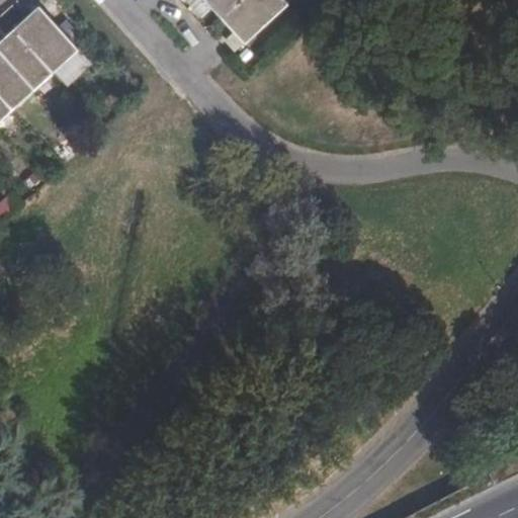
[(30,16),(39,8),(31,0),(28,0),(21,7),(30,16)]
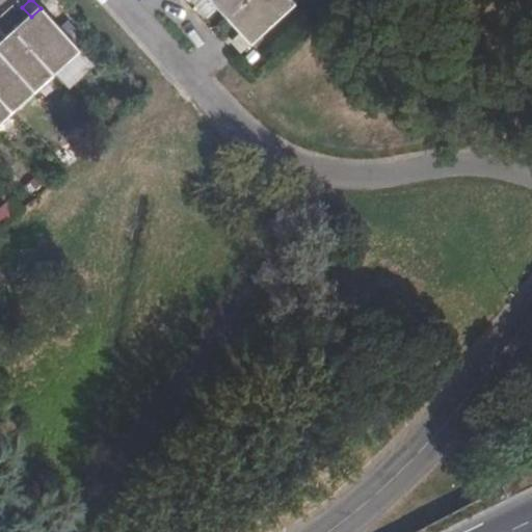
[(207,17),(218,6),(212,0),(204,0),(196,6),(207,17)]
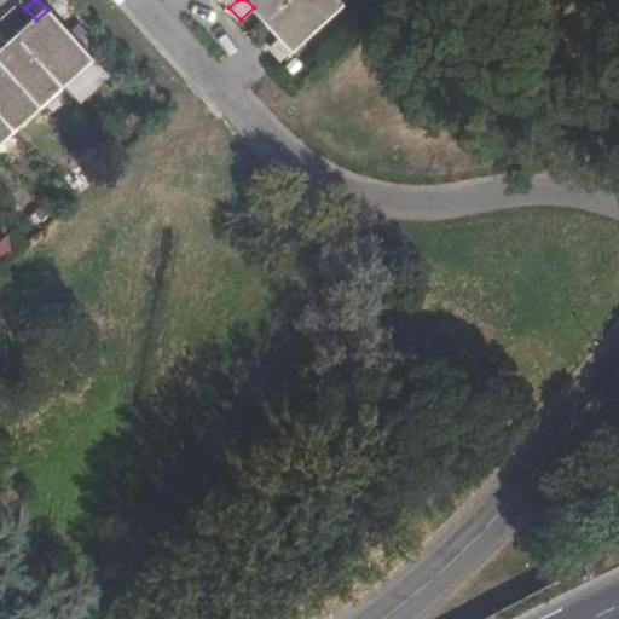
[(282,0),(247,0),(254,7),(264,17),(272,10),(282,0)]
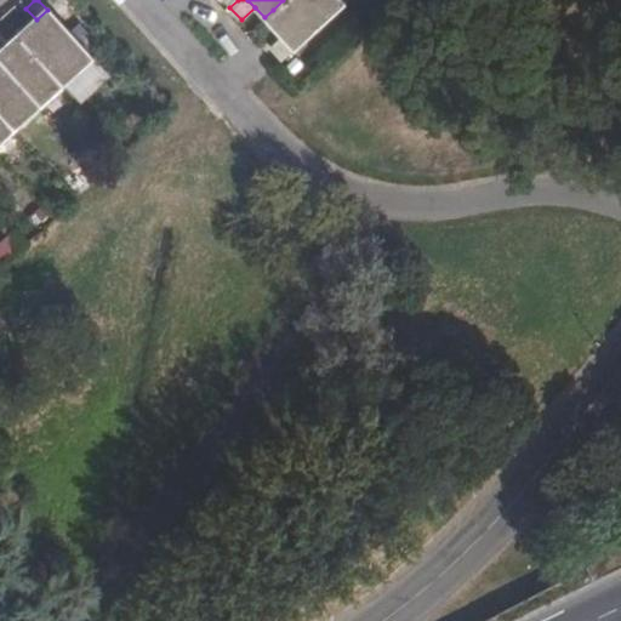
[(343,5),(339,0),(283,0),(273,10),(265,17),(274,28),(294,50),(302,43),(343,5)]
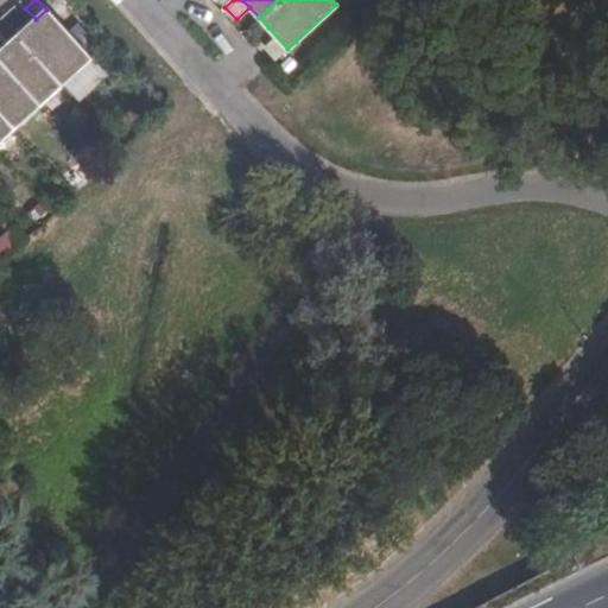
[(55,18),(46,10),(36,19),(18,36),(26,44),(62,83),(90,57),(76,42),(61,25),(55,18)]
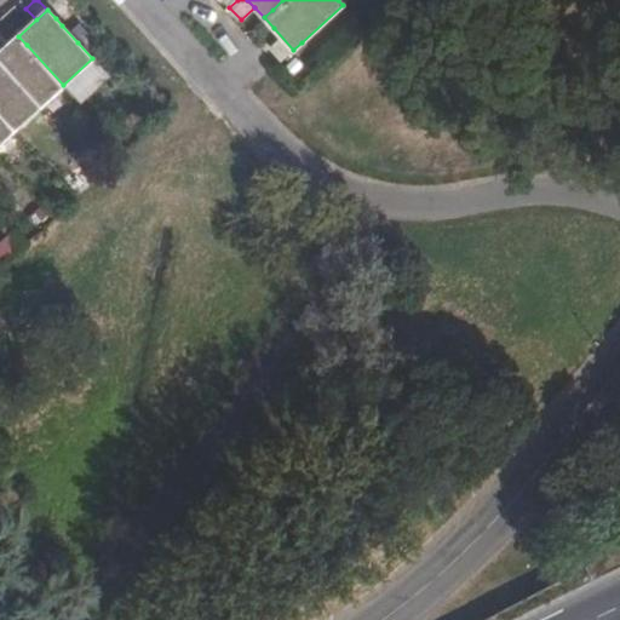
[(62,26),(78,42),(86,33),(72,17),(62,26)]
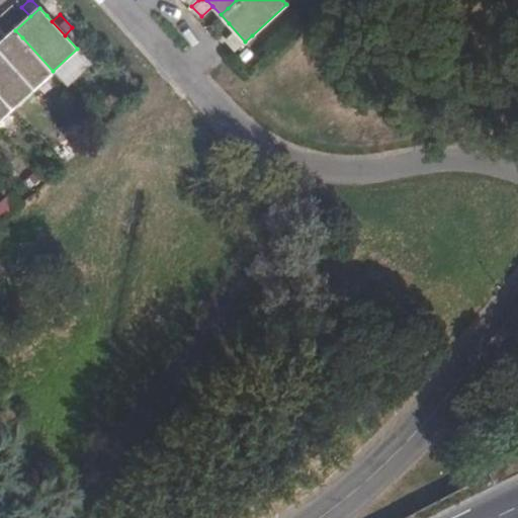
[(245,41),(229,23),(217,34),(234,53),(245,41)]
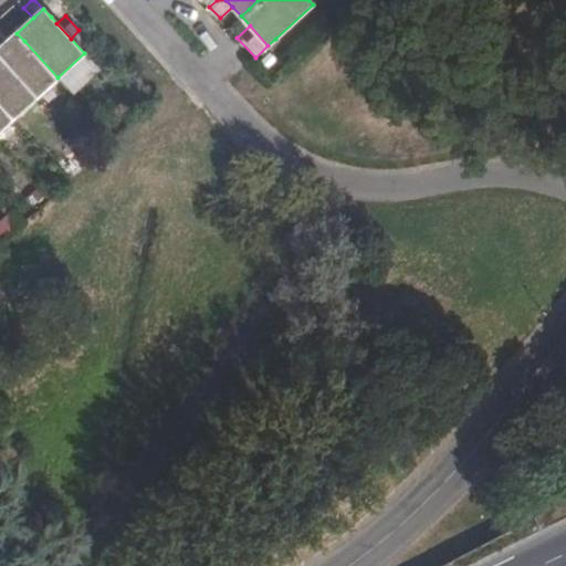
[(17,33),(8,41),(0,48),(0,55),(4,60),(38,96),(58,77),(24,41),(17,33)]
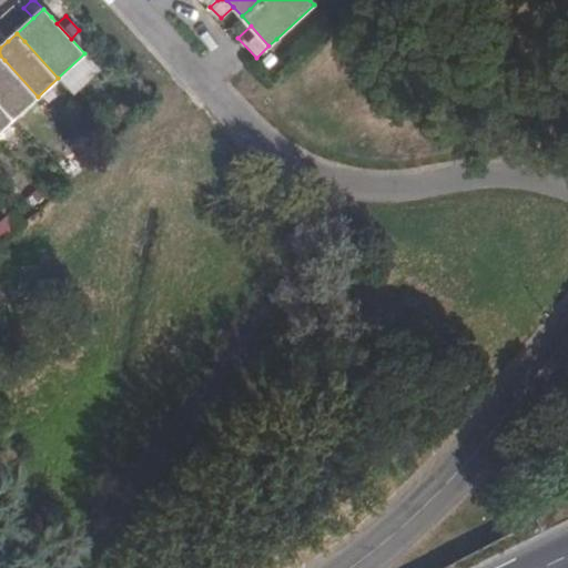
[(0,56),(0,104),(13,119),(38,97),(4,60),(0,56)]
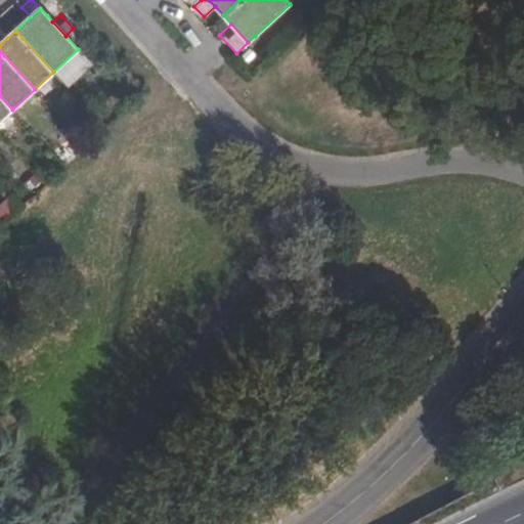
[(0,121),(12,110),(0,96),(0,121)]
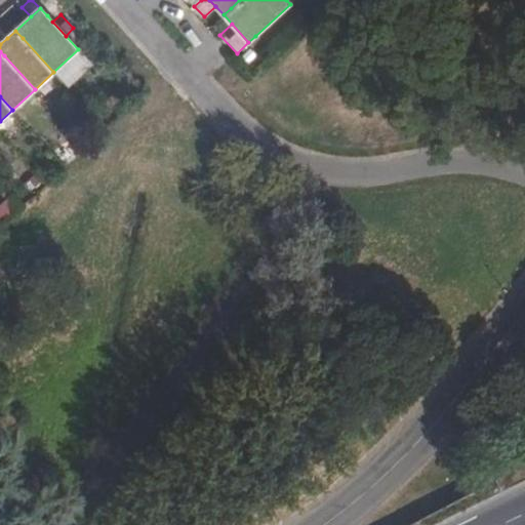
[(0,221),(15,206),(6,197),(0,202),(0,221)]
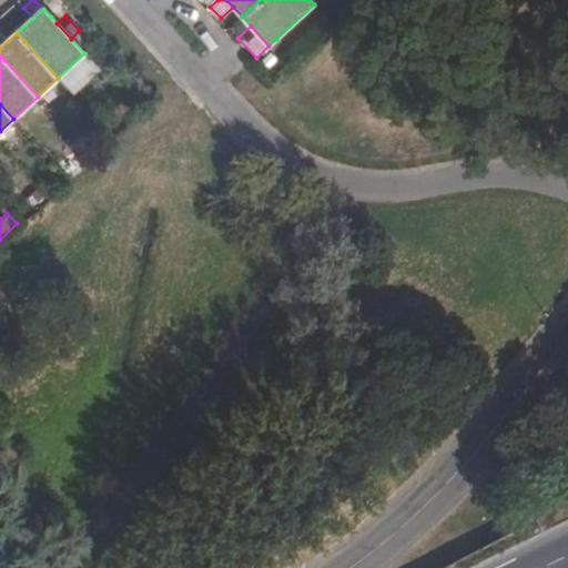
All buildings are outlined.
